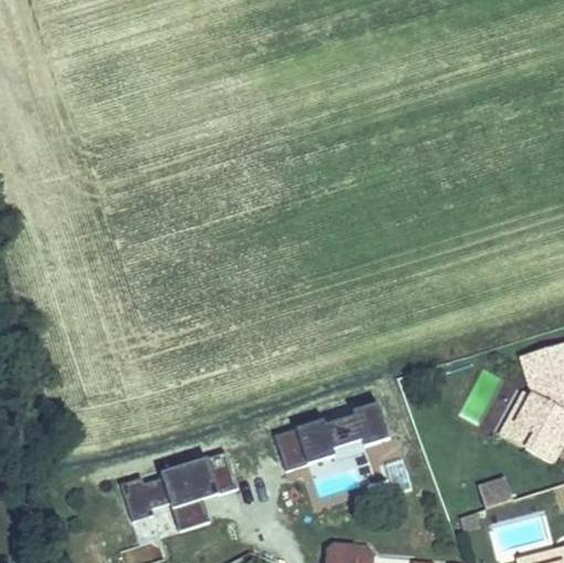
[(563,340),(519,354),(530,391),(531,395),(529,394),(512,423),(531,433),(523,447),(550,461),(563,434),(563,340)]
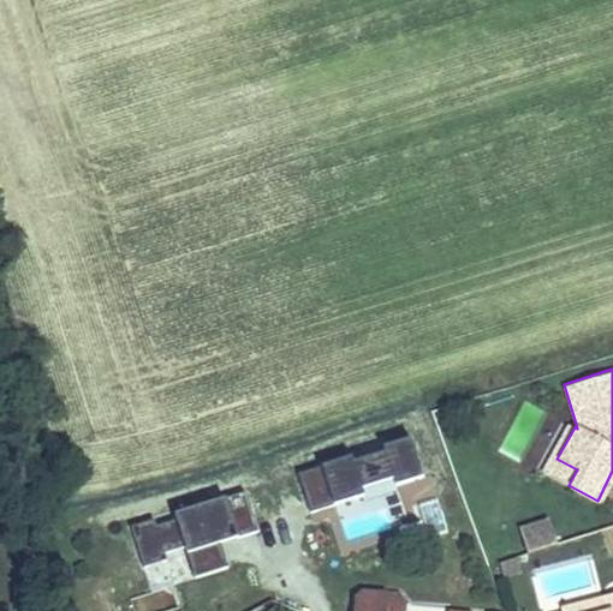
[(541,471),(569,485),(577,469),(557,459),(575,427),(567,423),(541,471)]
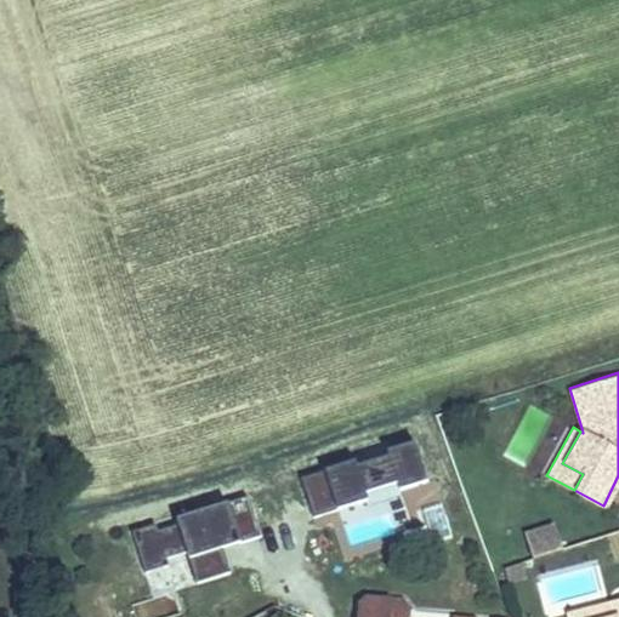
[(299,475),(312,515),(365,498),(363,491),(395,481),(397,487),(425,479),(412,439),(385,449),(386,453),(355,463),(353,458),(299,475)]
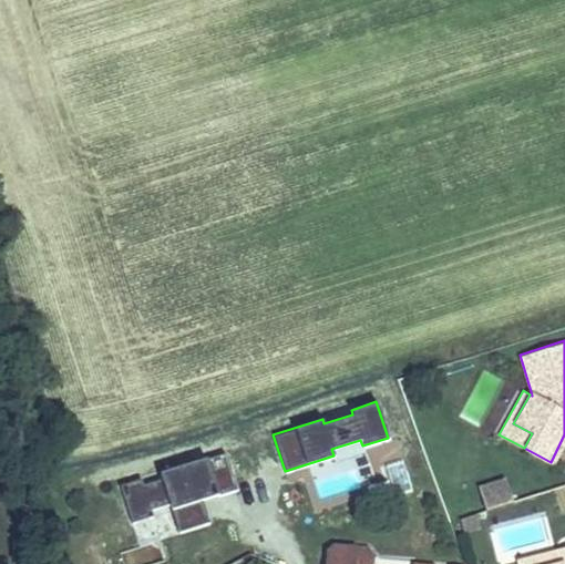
[(119,484),(131,522),(152,515),(150,509),(168,502),(177,531),(207,522),(198,493),(214,488),(216,494),(235,489),(223,452),(158,472),(161,478),(142,483),(140,478),(119,484)]
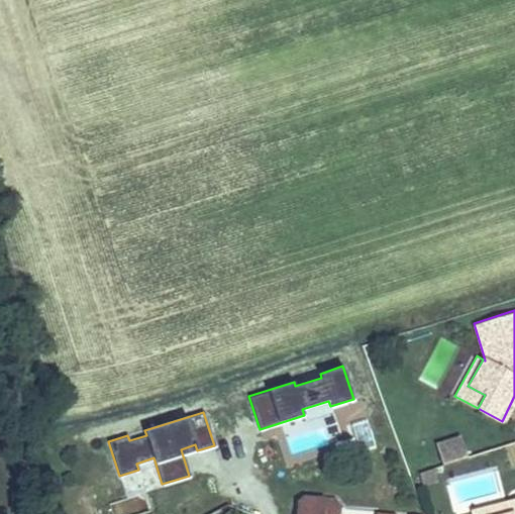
[(435,443),(441,464),(466,455),(459,436),(435,443)]
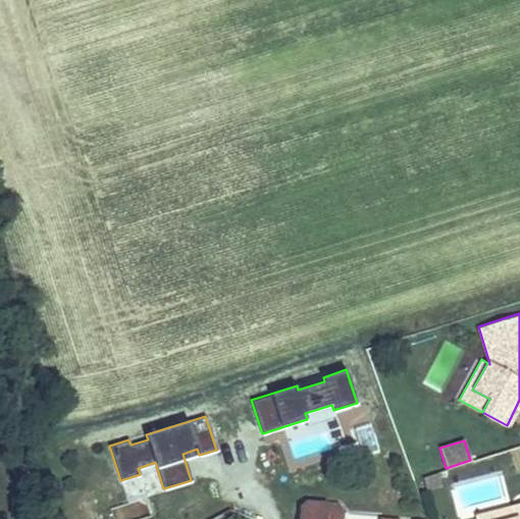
[(327,518),(331,515),(342,516),(342,511),(335,503),(307,501),(298,508),(297,518),(327,518)]
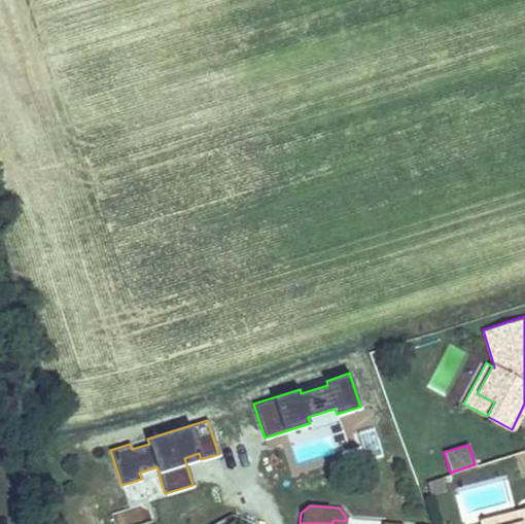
[(524,523),(524,510),(482,521),(483,523),(524,523)]
